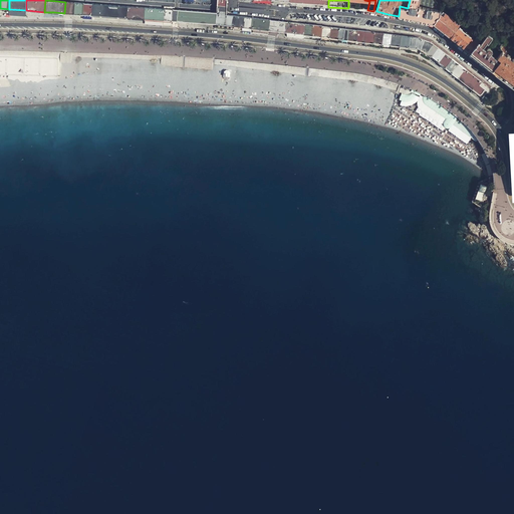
[(441,13),(446,3),(442,0),(410,0),(408,8),(400,6),(399,16),(411,18),(431,22),(434,23),(441,13)]
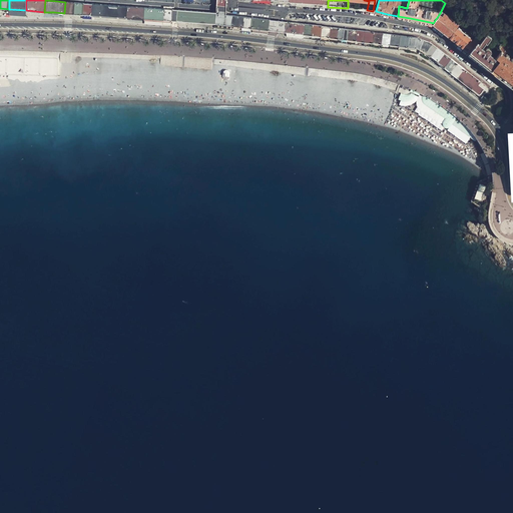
[(69,2),(65,2),(64,13),(68,13),(74,14),(75,2),(69,2)]
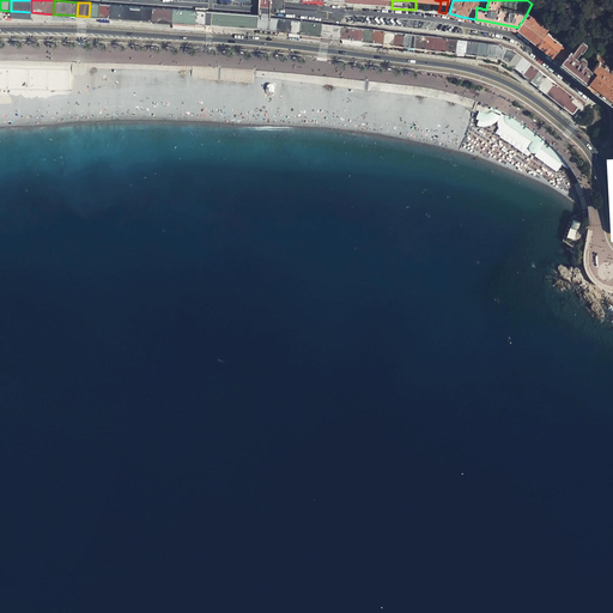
[(95,4),(90,2),(89,17),(99,18),(101,4),(95,4)]
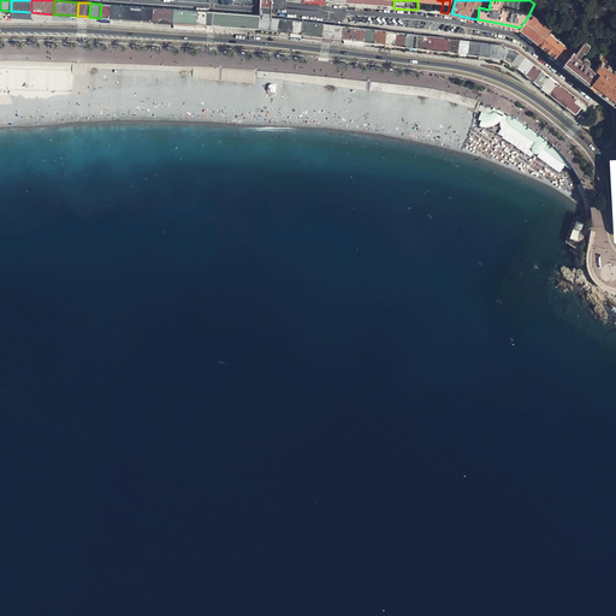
[(111,18),(112,5),(108,4),(101,4),(100,18),(111,18)]
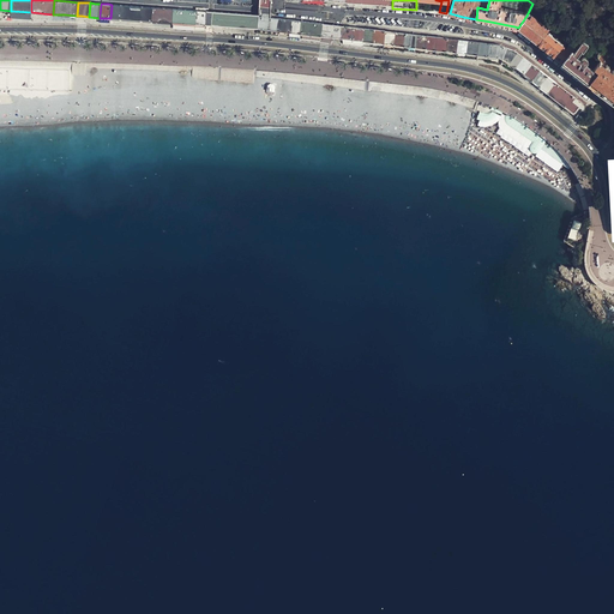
[(154,7),(112,5),(110,18),(132,19),(152,22),(154,7)]
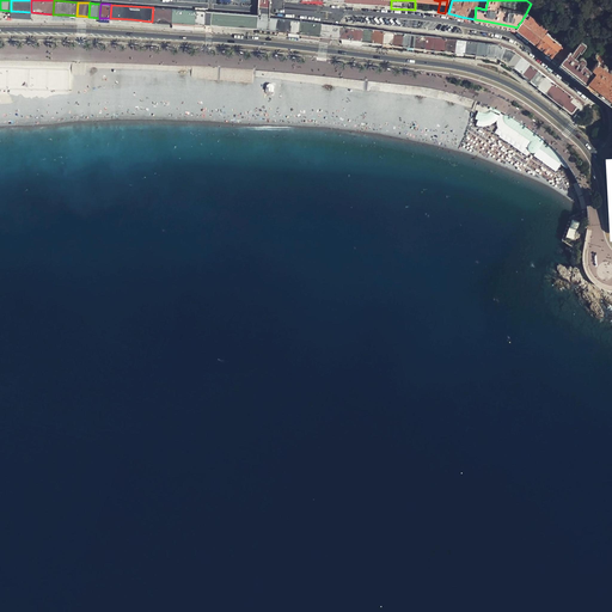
[(163,8),(153,7),(152,22),(163,22),(172,23),(173,10),(163,8)]
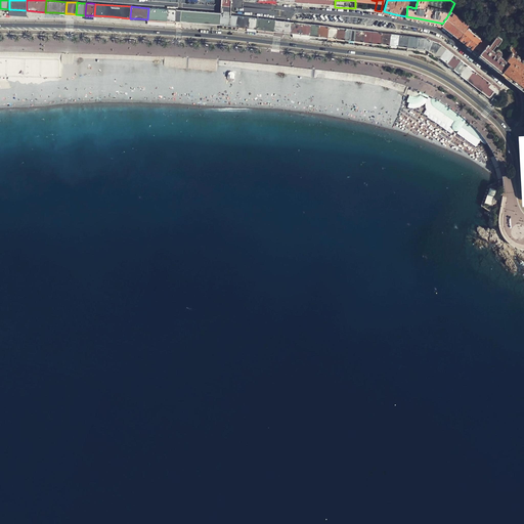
[(222,8),(222,13),(221,25),(225,25),(230,26),(231,14),(231,9),(231,7),(222,7),(222,8)]
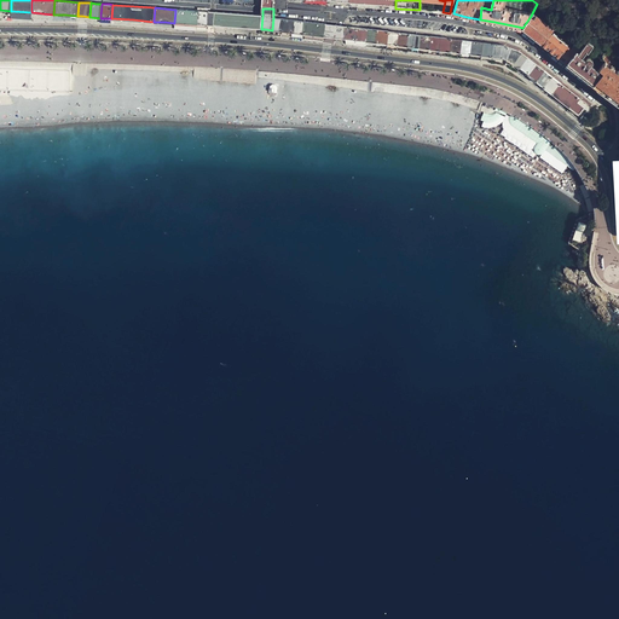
[(196,24),(197,11),(183,10),(175,10),(174,23),(186,24),(196,24)]
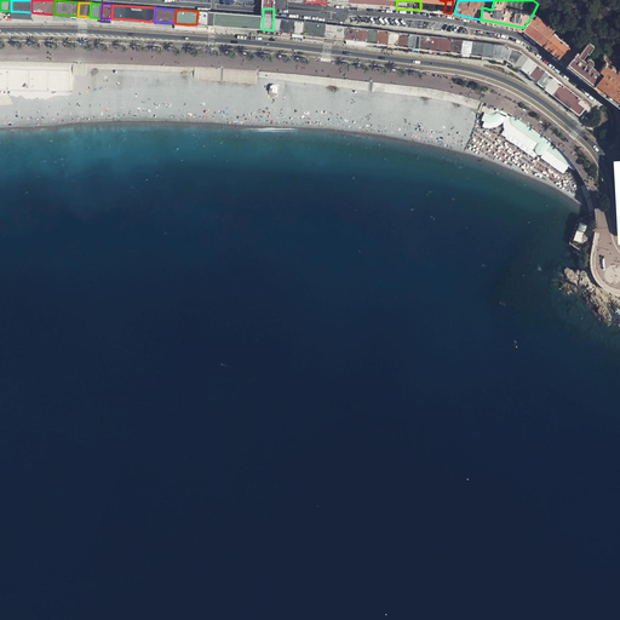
[(204,11),(197,11),(196,24),(210,26),(210,12),(204,11)]
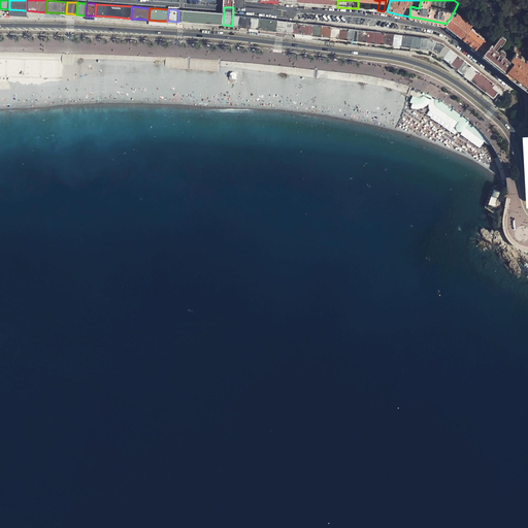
[(224,13),(185,10),(185,22),(203,24),(223,25),(224,13)]
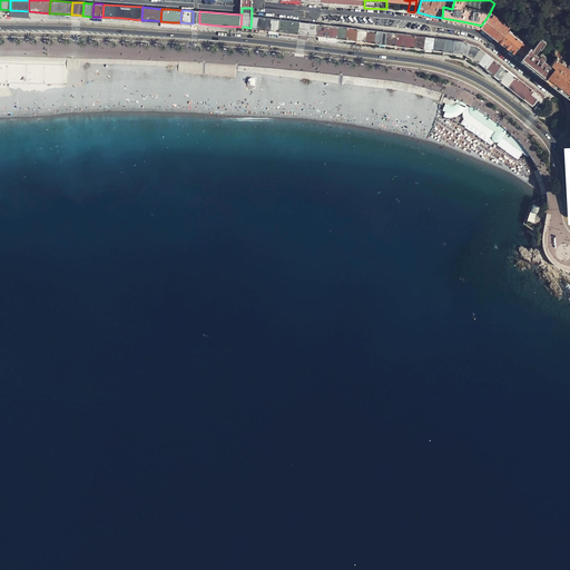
[(509,30),(511,27),(495,13),(492,17),(489,15),(481,26),(500,41),(509,30)]
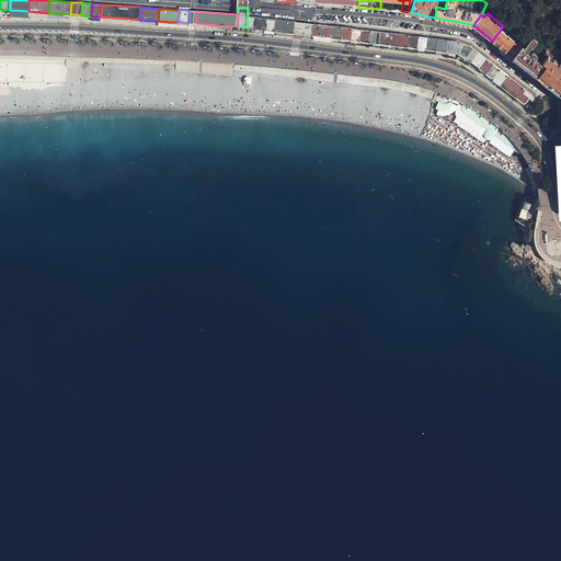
[(258,16),(248,15),(247,27),(256,29),(258,16)]
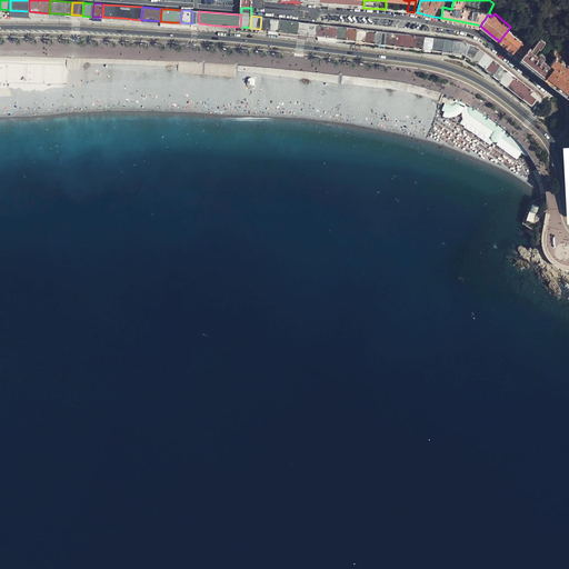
[(271,18),(261,17),(260,29),(269,31),(271,18)]
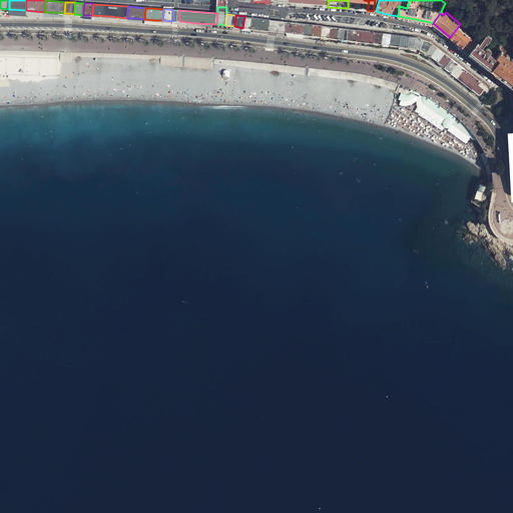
[(248,16),(244,16),(242,28),(251,29),(252,17),(248,16)]
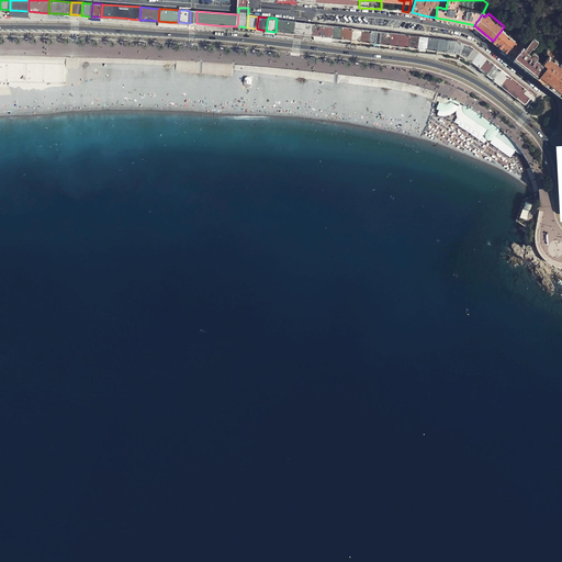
[(295,21),(277,19),(276,32),(285,33),(294,33),(295,21)]
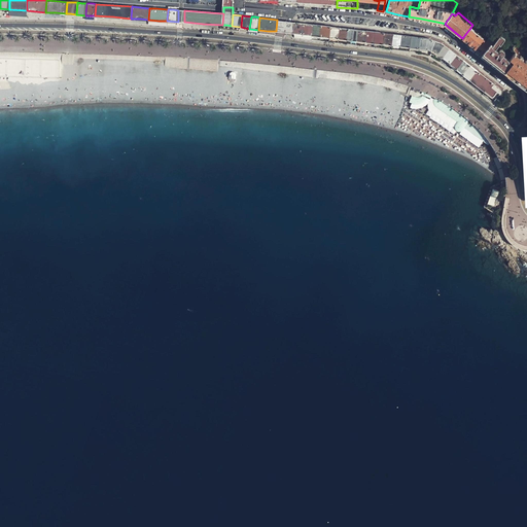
[(294,22),(277,20),(276,31),(293,33),(294,22)]
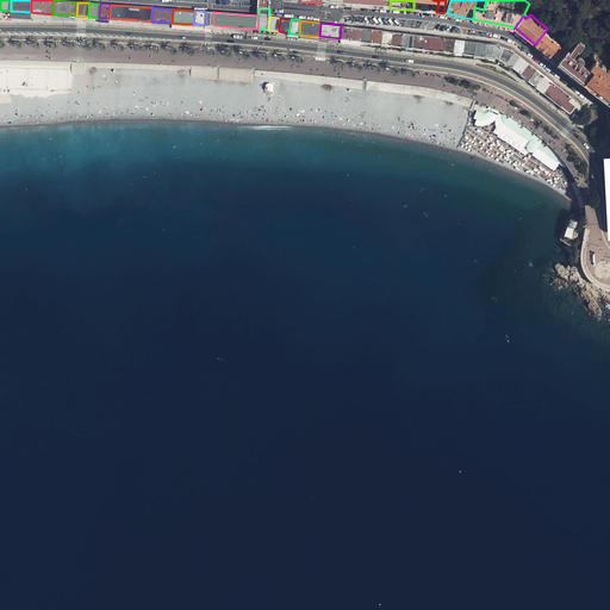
[(362,27),(341,25),(340,38),(350,39),(361,41),(362,27)]
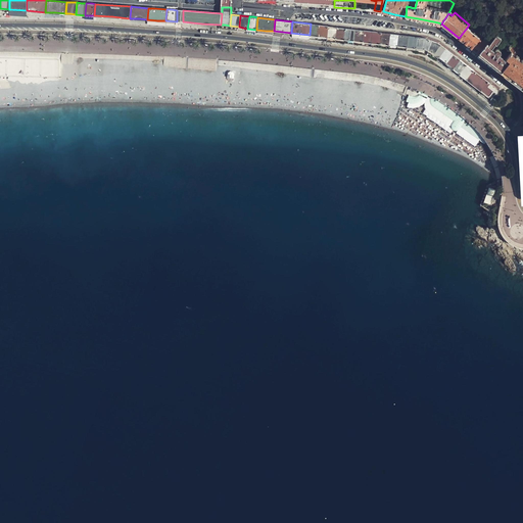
[(320,25),(311,24),(310,35),(319,37),(320,25)]
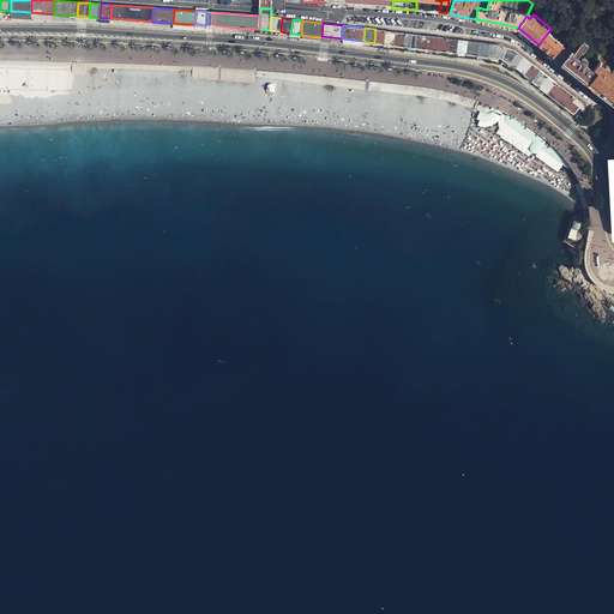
[(380,30),(375,29),(374,43),(384,44),(385,30),(380,30)]
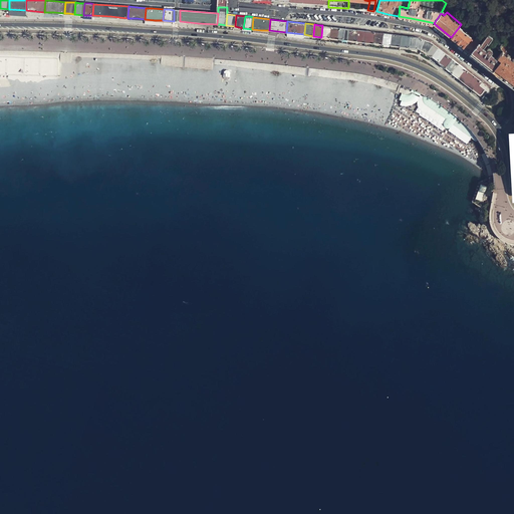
[(322,25),(321,37),(330,38),(331,27),(327,26),(322,25)]
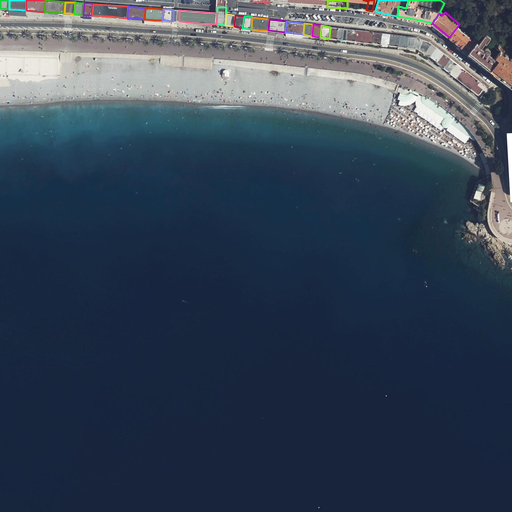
[(330,27),(329,38),(338,39),(339,28),(335,27),(330,27)]
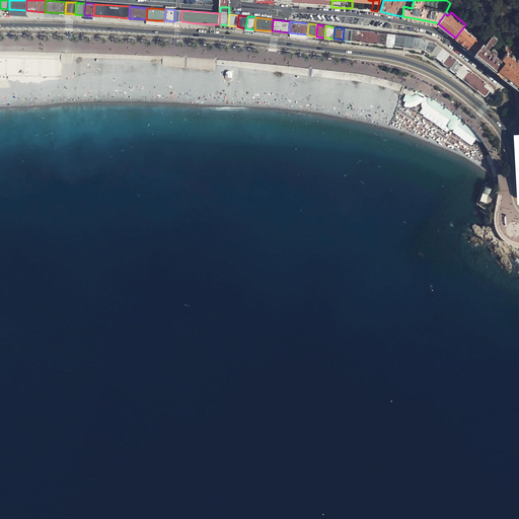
[(484,44),(488,39),(483,34),(478,40),(463,27),(455,38),(457,39),(475,54),(484,44)]
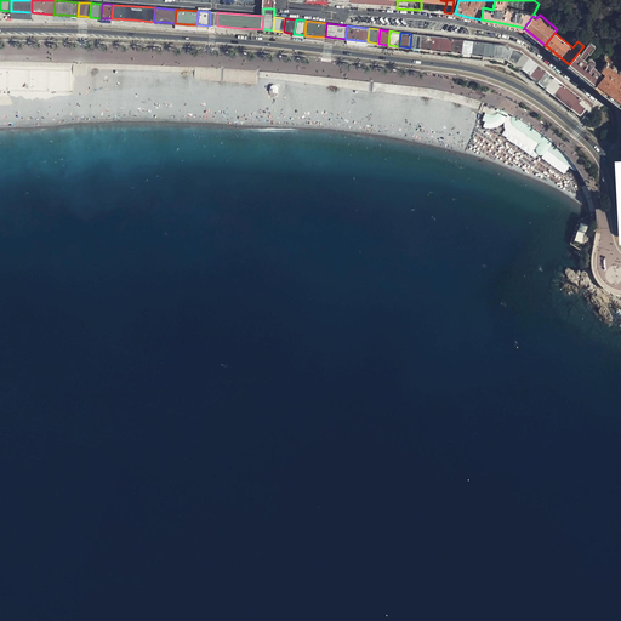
[(411,34),(410,47),(420,49),(422,35),(416,34),(411,34)]
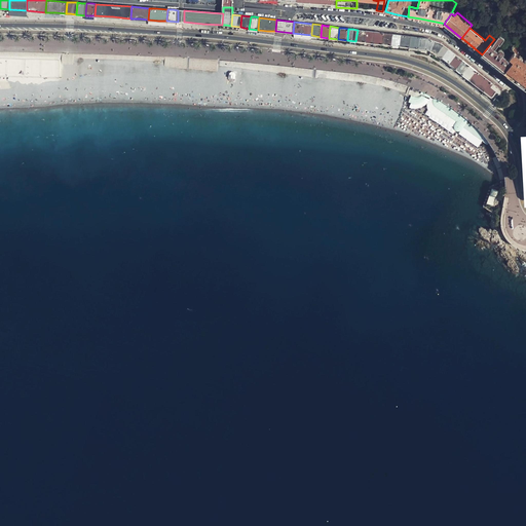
[(358,30),(355,41),(365,42),(366,31),(362,30),(358,30)]
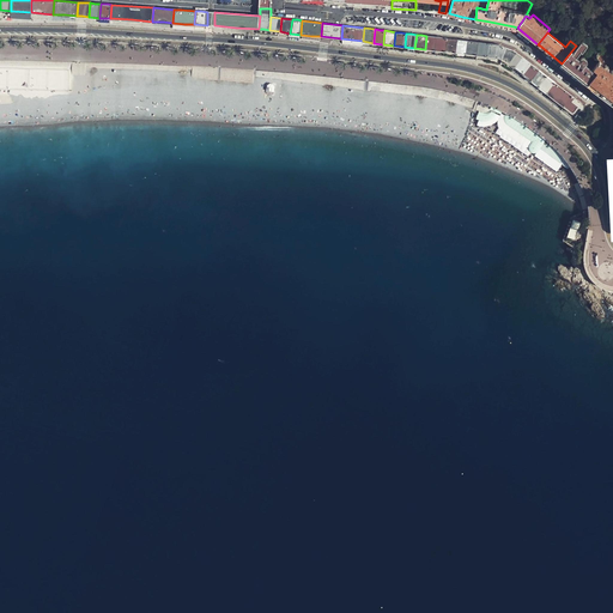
[(436,50),(437,37),(432,36),(426,36),(425,49),(436,50)]
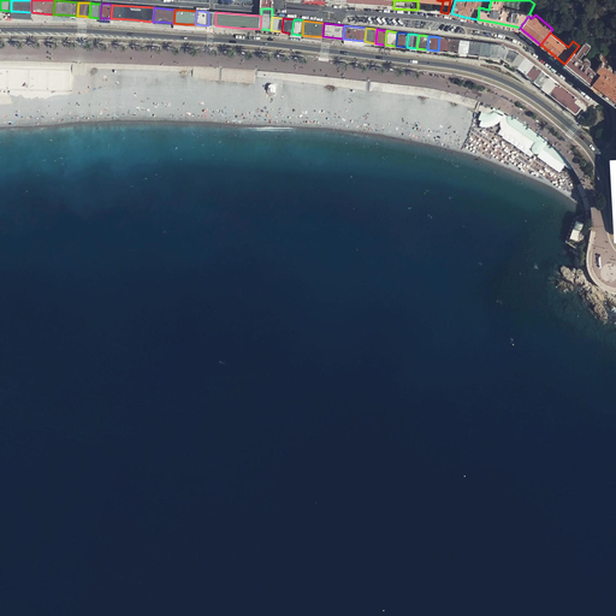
[(448,52),(450,39),(445,39),(439,37),(438,51),(448,52)]
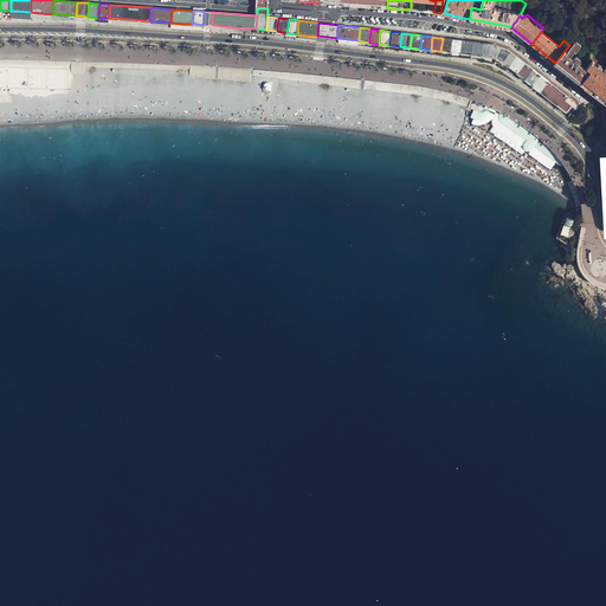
[(451,52),(452,39),(446,38),(443,38),(440,51),(451,52)]
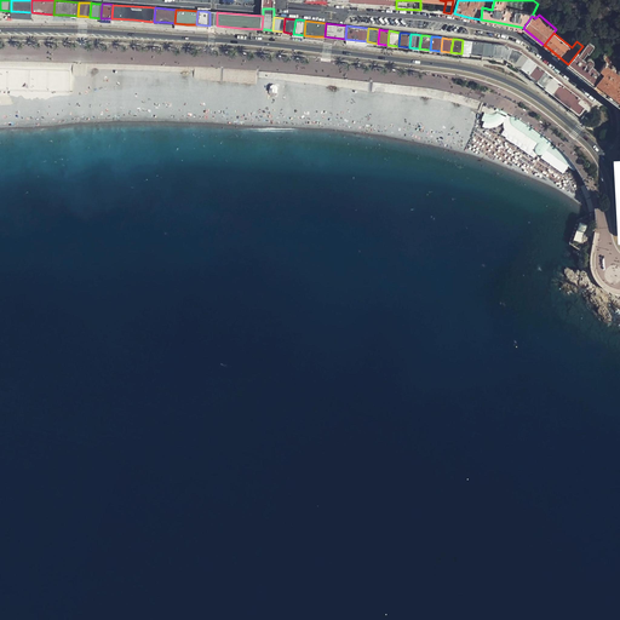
[(471,55),(474,41),(468,41),(463,40),(461,53),(471,55)]
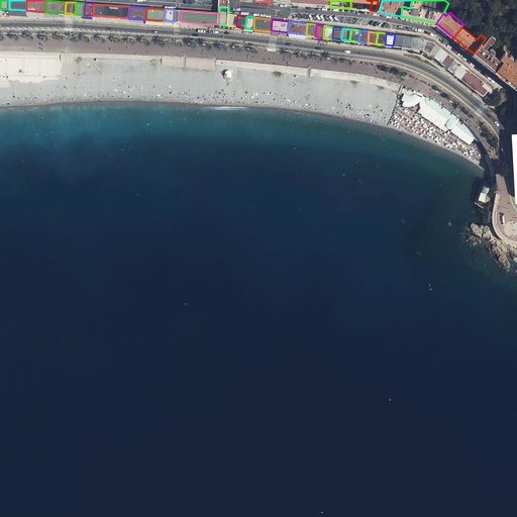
[(402,46),(404,35),(400,35),(395,34),(393,45),(402,46)]
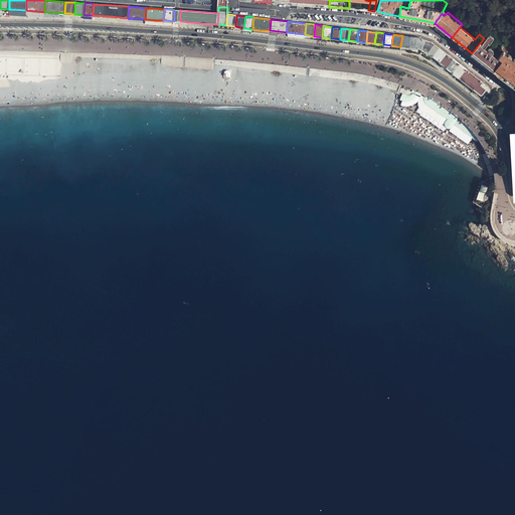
[(409,47),(410,36),(406,36),(402,35),(400,46),(409,47)]
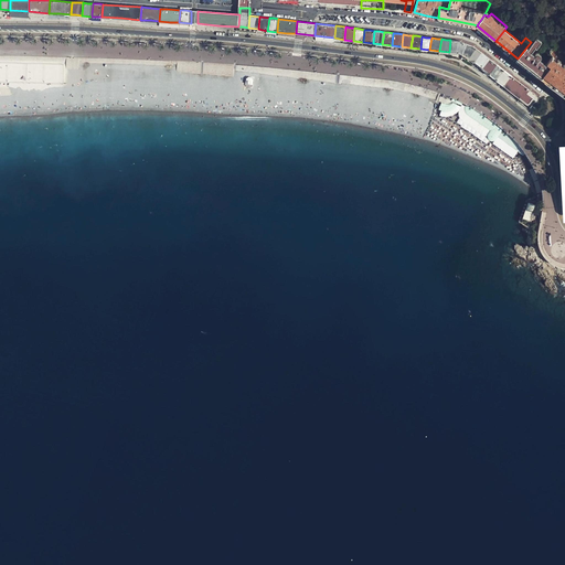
[(535,72),(542,77),(550,67),(546,65),(540,60),(543,56),(542,54),(541,53),(539,53),(537,52),(534,55),(532,53),(535,49),(536,49),(540,43),(535,39),(528,49),(526,48),(518,59),(522,61),(535,72)]
